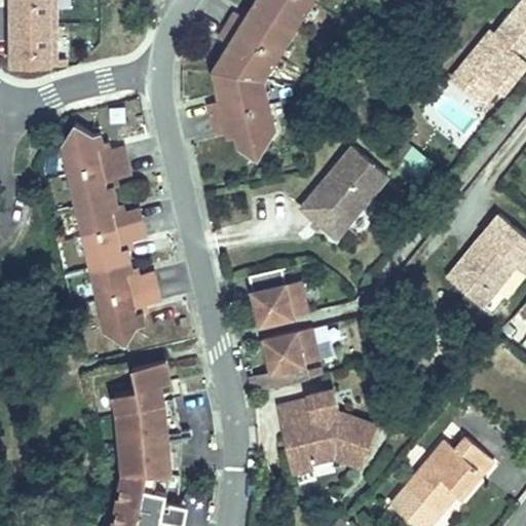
[(51,57),(51,0),(7,0),(7,57),(51,57)]
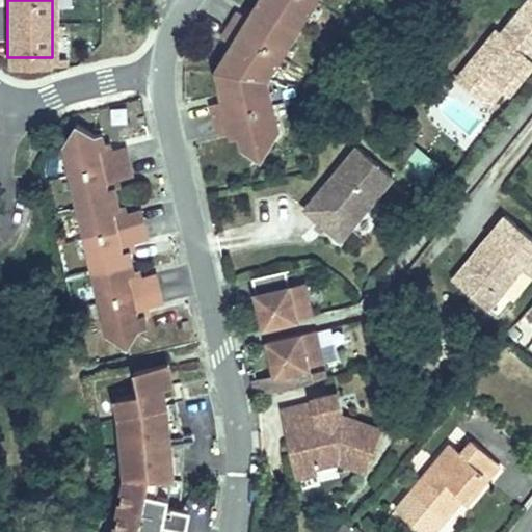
[(54,0),(54,63),(62,63),(62,0),(54,0)]
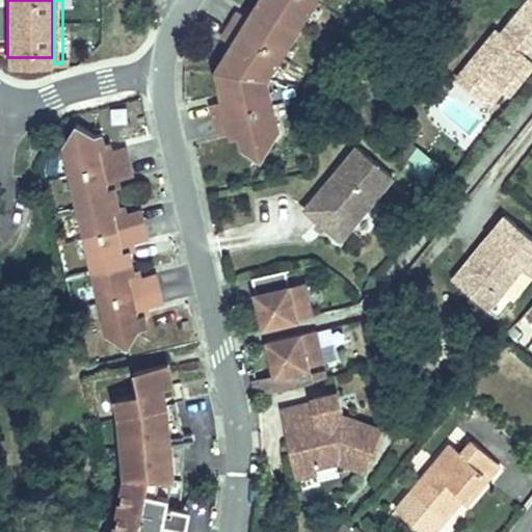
[(227,127),(231,145),(249,157),(267,129),(256,78),(304,0),(250,0),(240,18),(229,10),(213,36),(222,43),(213,99),(201,102),(208,131),(227,127)]
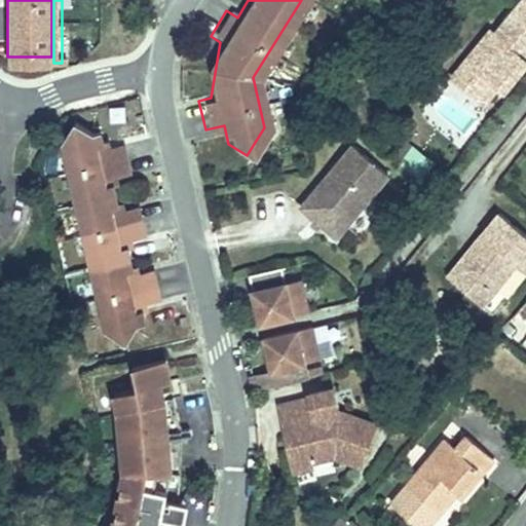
[(494,88),(525,49),(525,0),(511,0),(486,31),(481,27),(456,57),(489,84),(494,88)]
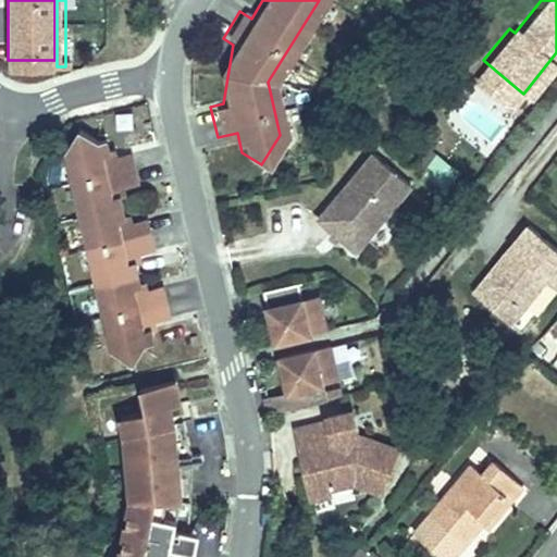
[(223,103),(233,45),(215,70),(223,103)]
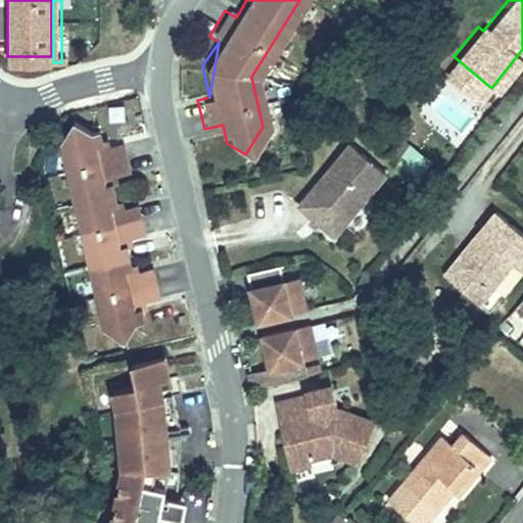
[(486,84),(454,56),(439,73),(471,100),(486,84)]
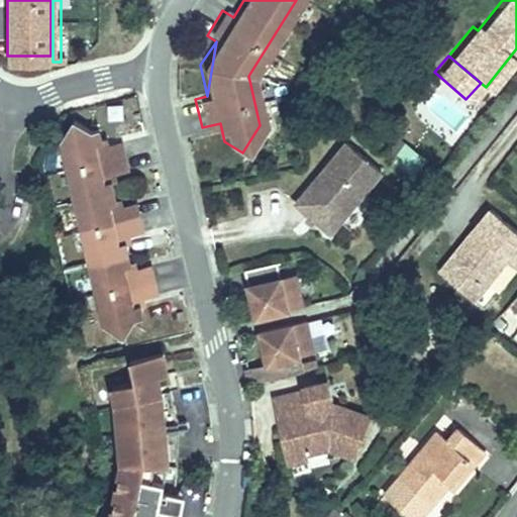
[(78,123),(65,142),(105,325),(125,338),(136,320),(142,318),(139,302),(158,297),(151,269),(132,273),(125,240),(144,235),(137,206),(118,211),(112,180),(131,175),(124,146),(105,150),(102,133),(95,135),(78,123)]
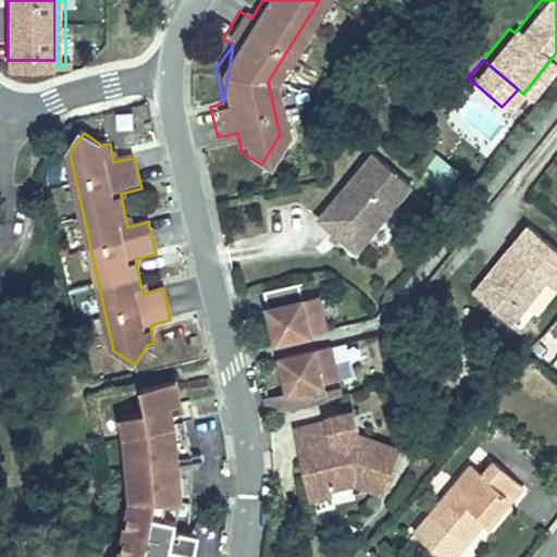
[(397,184),(360,151),(304,215),(341,248),(397,184)]
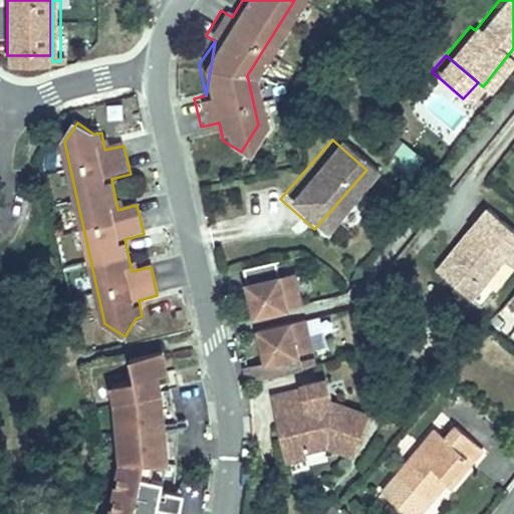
[(391,159),(403,165),(412,147),(400,141),(391,159)]
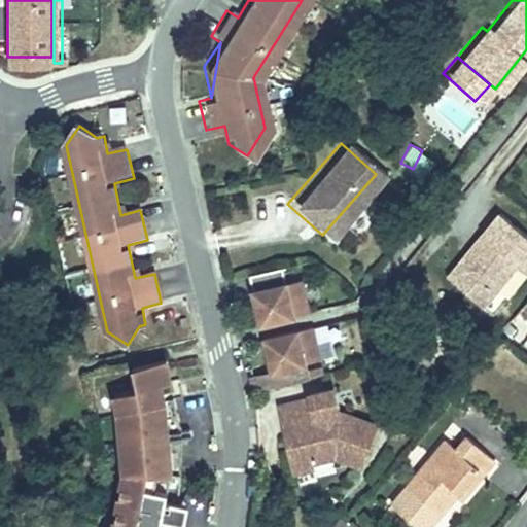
[(477,307),(512,266),(521,273),(526,265),(526,241),(495,214),(442,278),(477,307)]
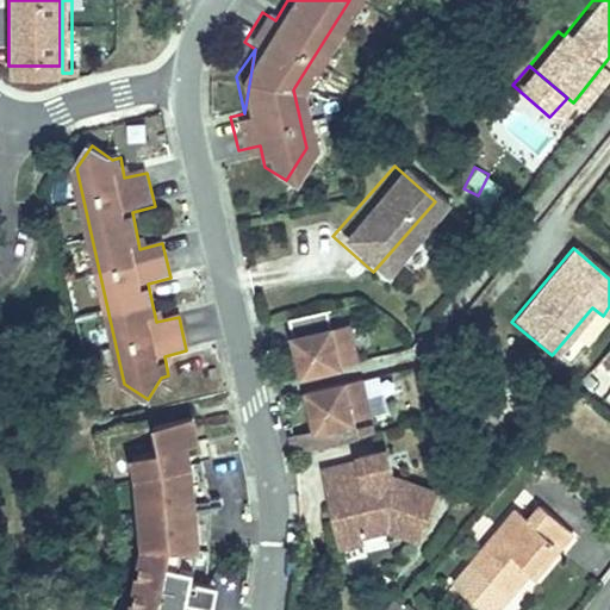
[(358,362),(349,324),(332,329),(329,312),(290,321),(302,374),(358,362)]
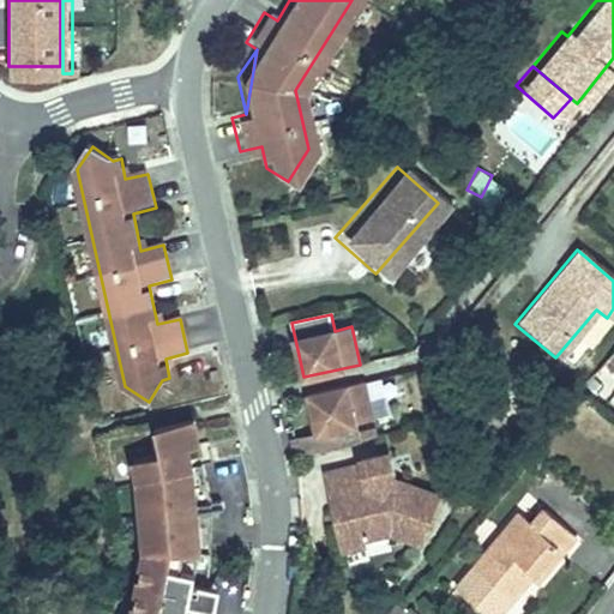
[(372,421),(363,383),(308,395),(321,451),(359,443),(355,425),(372,421)]
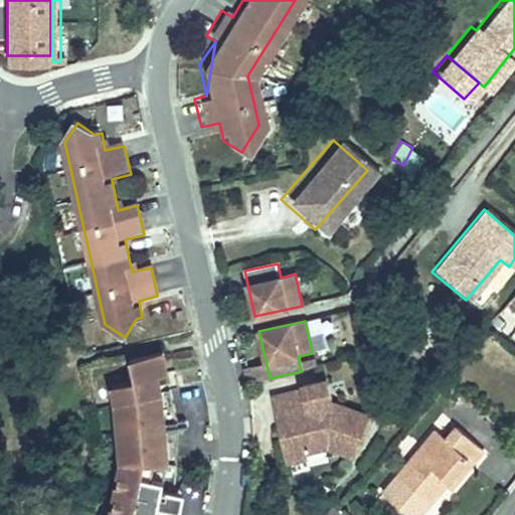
[(150,514),(160,485),(140,482),(143,467),(162,470),(165,420),(151,421),(151,412),(165,411),(158,379),(149,381),(146,365),(155,363),(151,342),(119,349),(123,370),(101,375),(105,394),(106,412),(109,442),(105,464),(91,514),(150,514)]
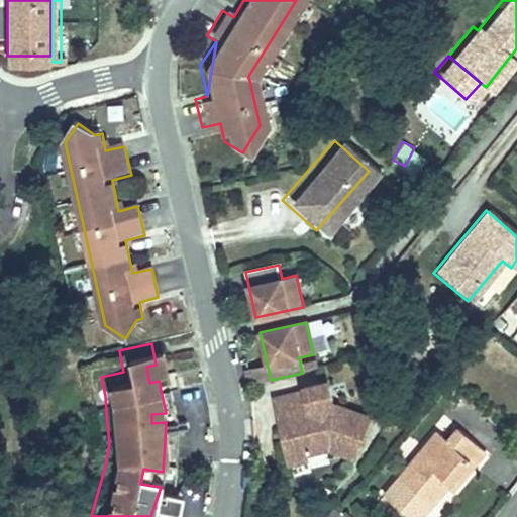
[(300,393),(270,399),(273,417),(281,415),(282,423),(276,432),(278,440),(286,446),(296,444),(298,454),(300,454),(322,449),(348,459),(365,420),(328,405),(324,382),(299,387),(300,393)]
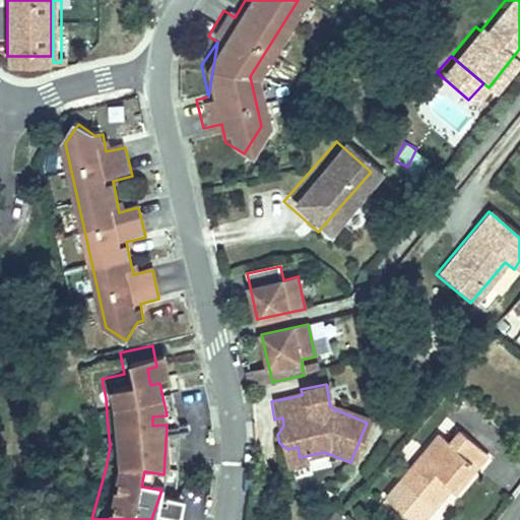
[(283,426),(282,417),(274,419),(277,435),(283,426)]
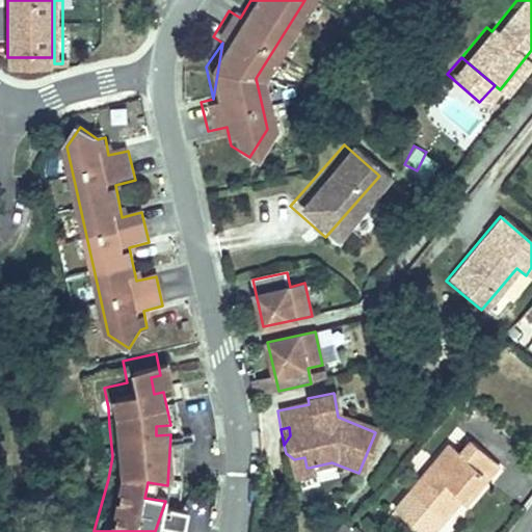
[(446,444),(393,510),(421,531),(435,531),(458,503),(479,474),(488,481),(501,463),(470,441),(459,454),(446,444)]
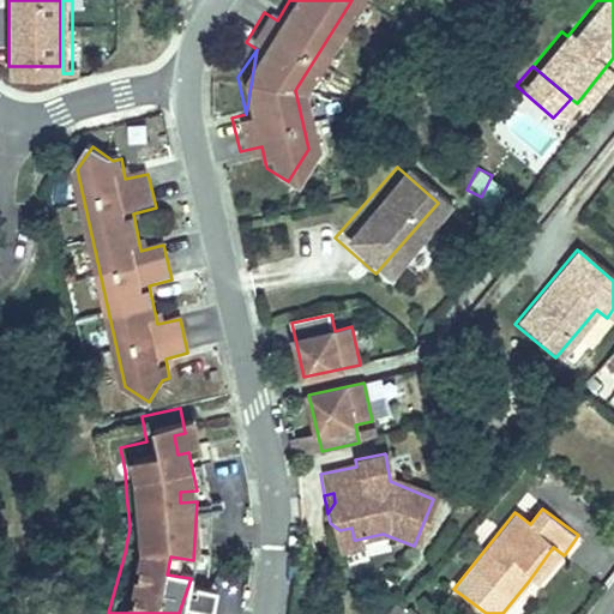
[(357,549),(356,540),(354,540),(351,528),(339,530),(330,523),(335,554),(357,549)]
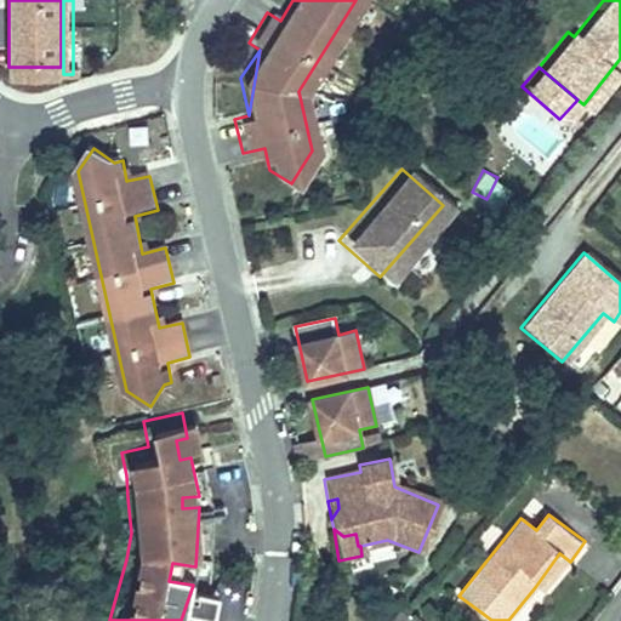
[(559,553),(535,587),(546,594),(570,562),(559,553)]
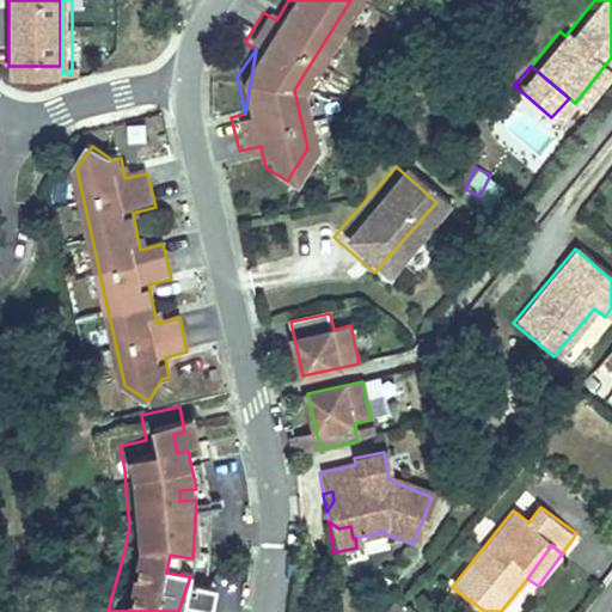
[(199,577),(202,560),(193,558),(170,555),(166,573),(190,576),(199,577)]
